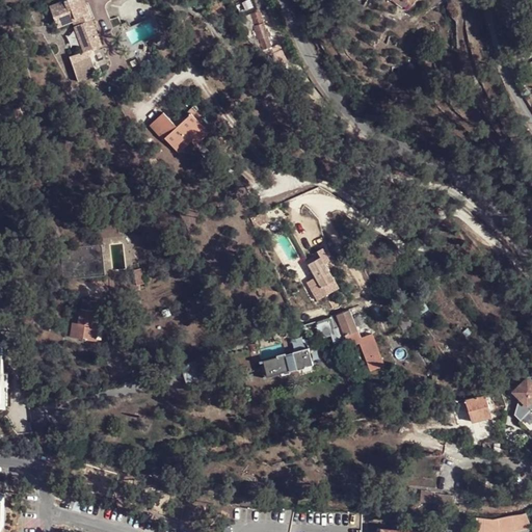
[(100,44),(82,0),(61,0),(49,5),(59,29),(74,24),(84,51),(86,49),(100,44)]
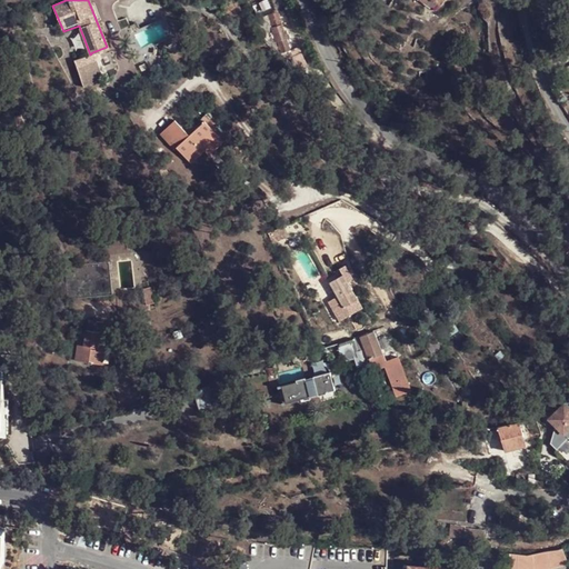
[(436,10),(443,0),(416,0),(428,9),(430,7),(436,10)]
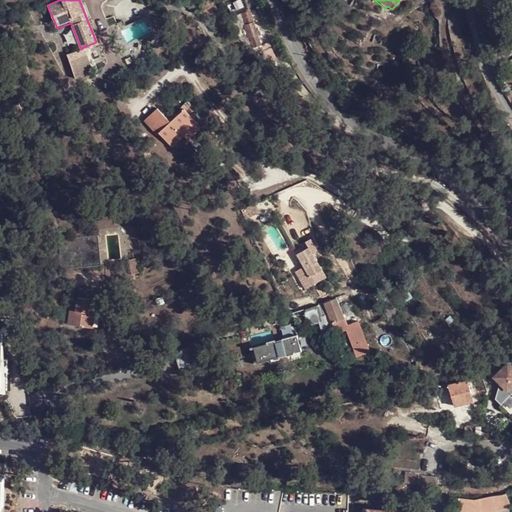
[(251,7),(244,11),(248,20),(247,21),(262,48),(274,41),(272,37),(267,39),(251,7)]
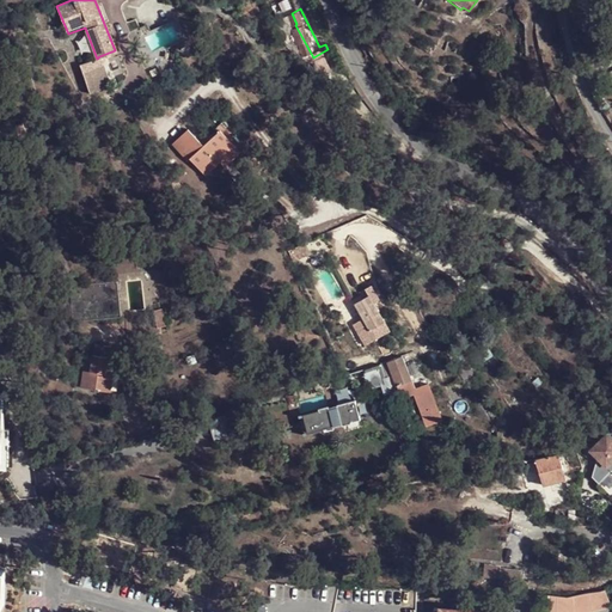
[(150,31),(147,24),(133,30),(144,55),(185,38),(178,19),(150,31)]
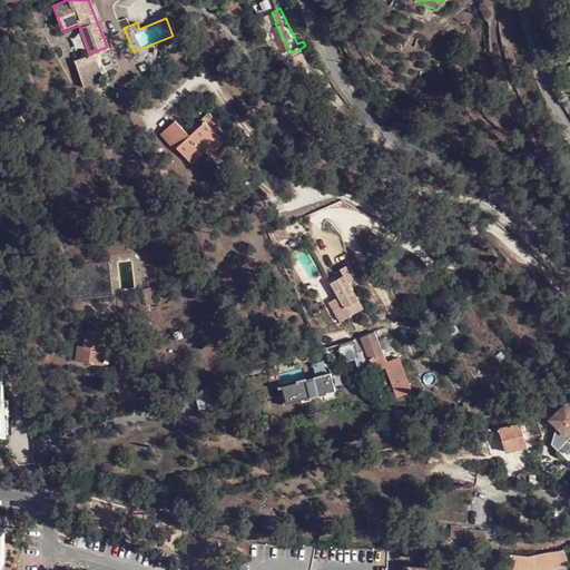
[(90,55),(85,56),(94,79),(101,76),(92,52),(90,55)]
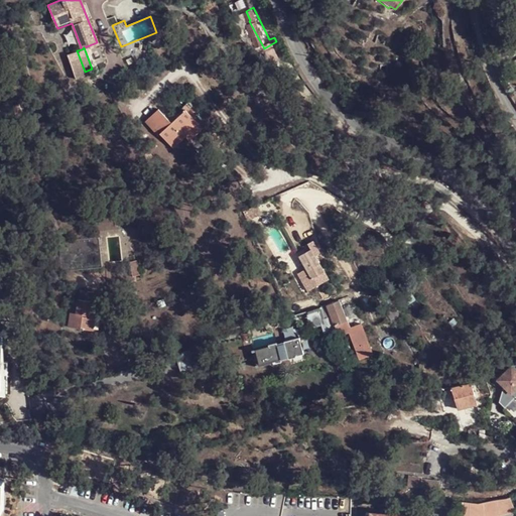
[(77,50),(66,54),(76,79),(86,75),(77,50)]
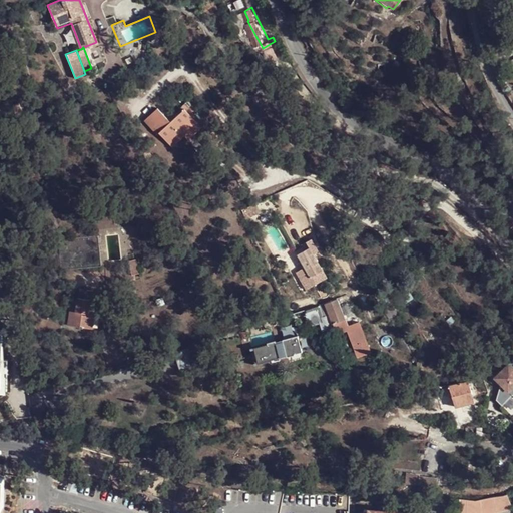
[(186,141),(201,127),(182,107),(168,120),(156,107),(142,120),(156,135),(158,133),(171,147),(183,137),(186,141)]
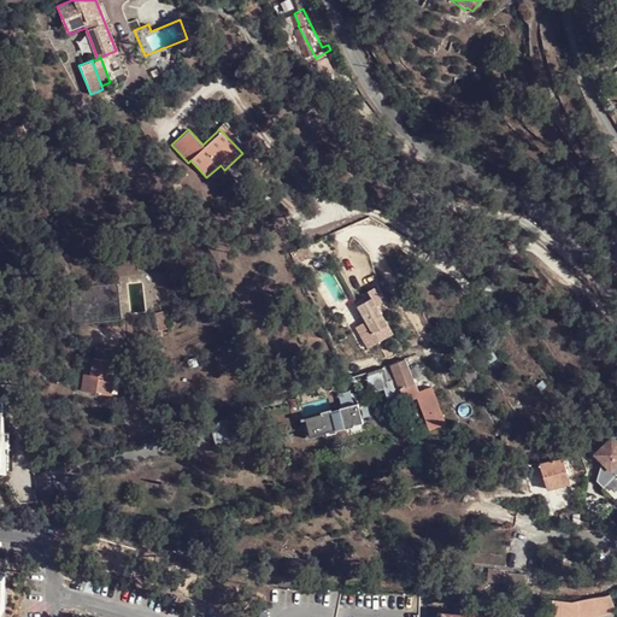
[(127,283),(129,315),(153,313),(152,281),(127,283)]
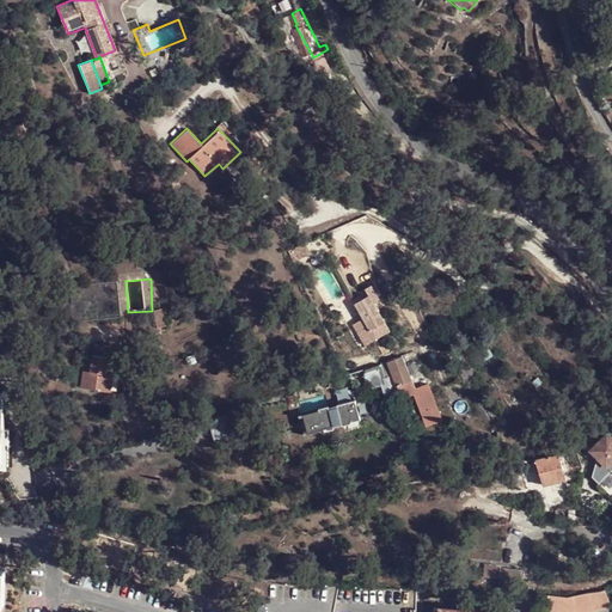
[(384,322),(372,293),(356,300),(369,329),(384,322)]
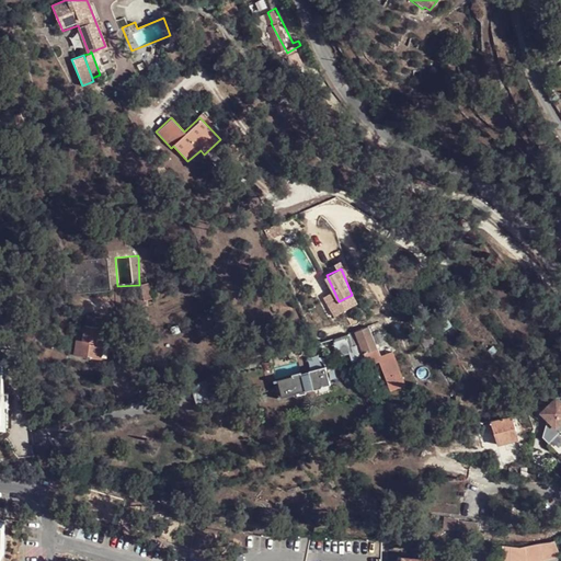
[(541,293),(548,285),(539,277),(538,276),(530,283),(541,293)]
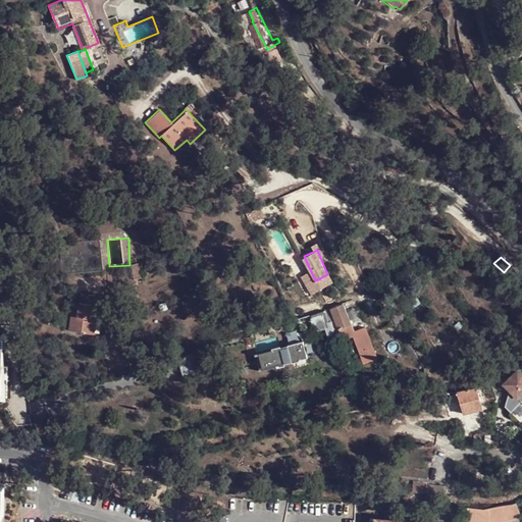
[(145,274),(146,259),(141,258),(136,259),(136,276),(145,274)]
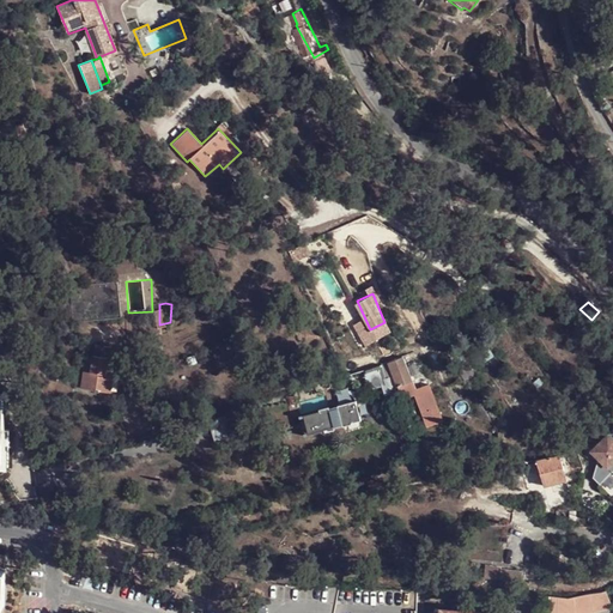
[(95,346),(114,350),(116,339),(97,335),(95,346)]
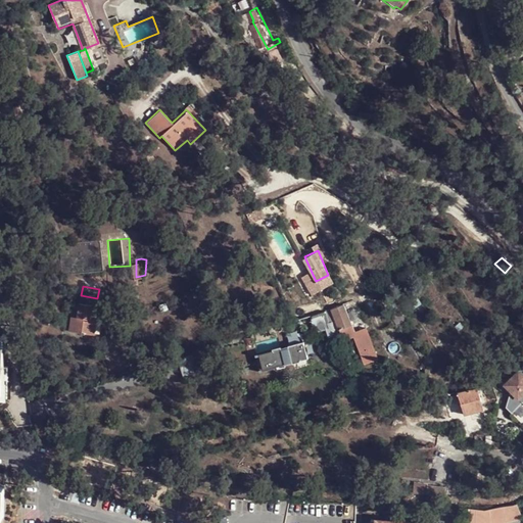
[(93,315),(97,298),(81,295),(80,301),(76,301),(69,326),(93,331),(98,317),(93,315)]
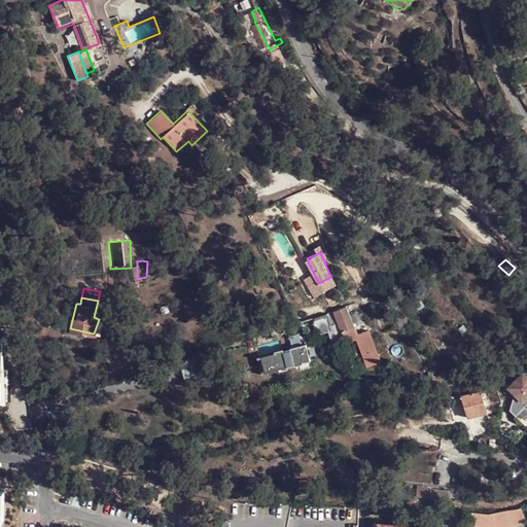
[(344,301),(330,307),(327,309),(334,321),(339,318),(345,327),(343,328),(347,339),(357,335),(370,361),(382,355),(369,324),(357,328),(354,322),(344,301)]
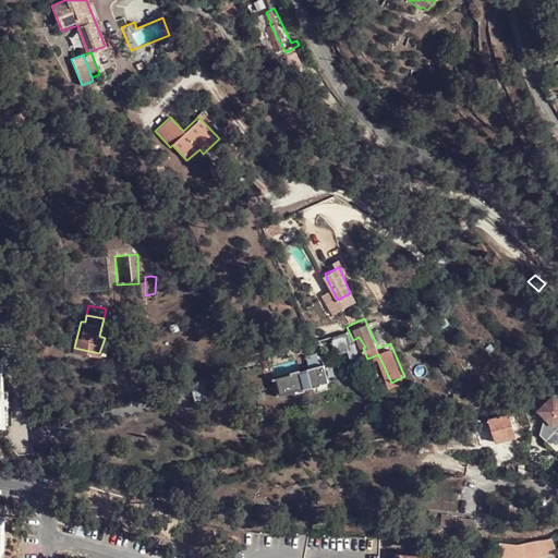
[(347,327),(334,334),(342,352),(355,346),(353,340),(347,327)]
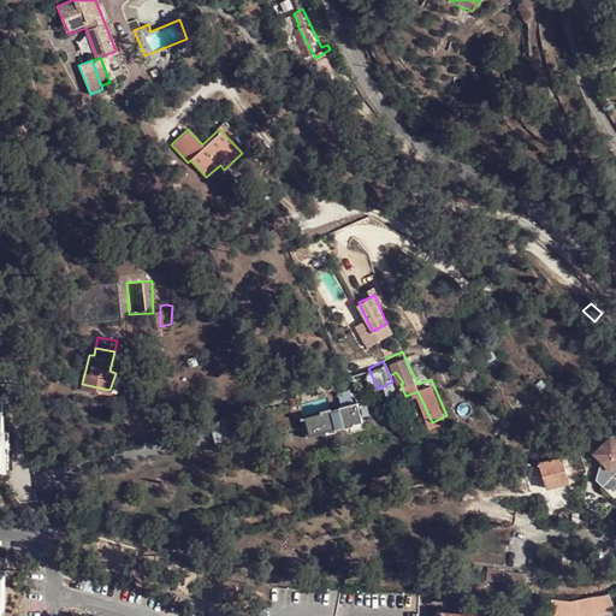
[(467,367),(458,372),(465,384),(474,378),(467,367)]
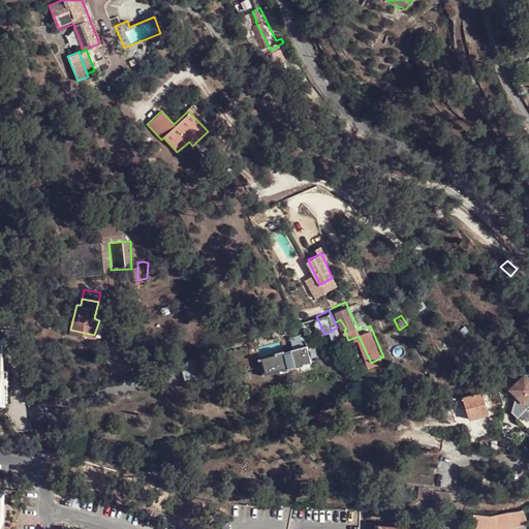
[(337,328),(340,332),(344,330),(346,329),(340,319),(335,322),(337,328)]
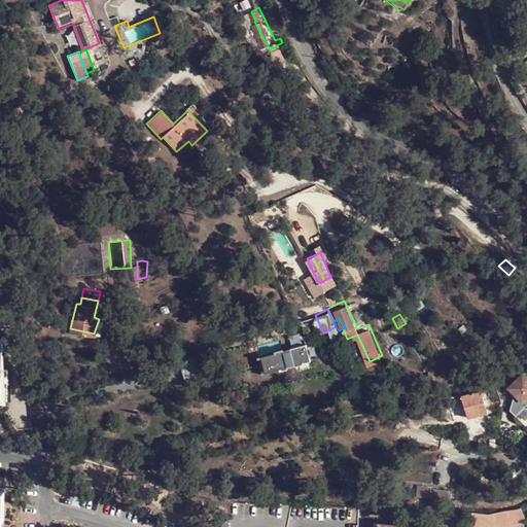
[(95,339),(102,340),(105,325),(98,324),(95,339)]
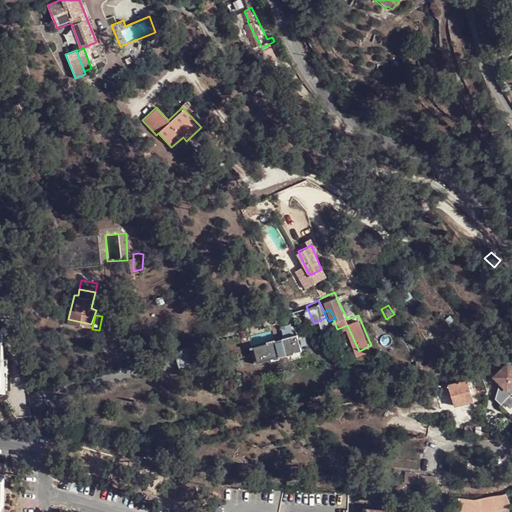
[(317,329),(330,323),(329,321),(326,317),(314,323),(317,329)]
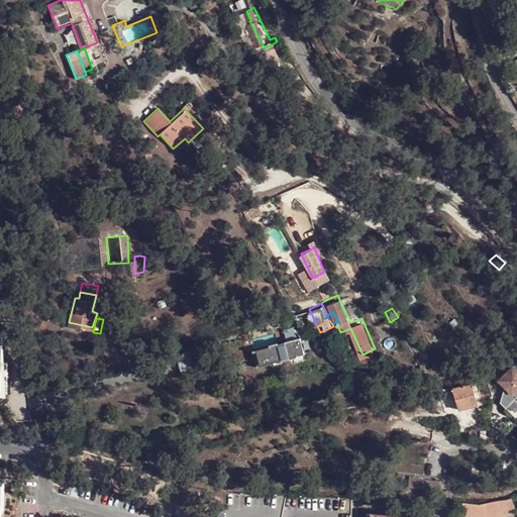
[(8,329),(0,329),(0,393),(10,394),(10,363),(9,345),(8,345),(8,329)]
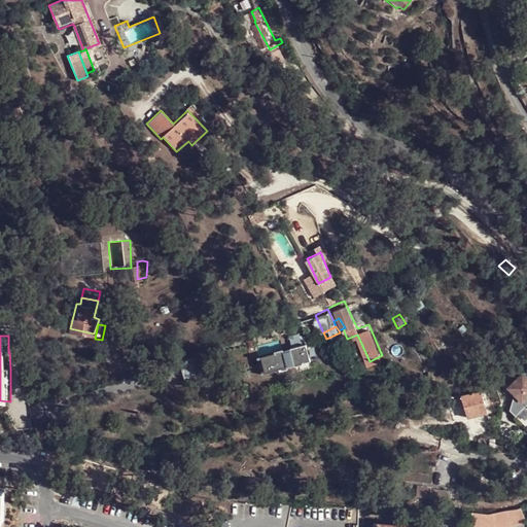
[(316,356),(309,341),(294,347),(294,348),(287,351),(287,349),(267,357),(274,376),(294,367),(293,365),(301,362),(301,364),(309,360),(308,359),(316,356)]
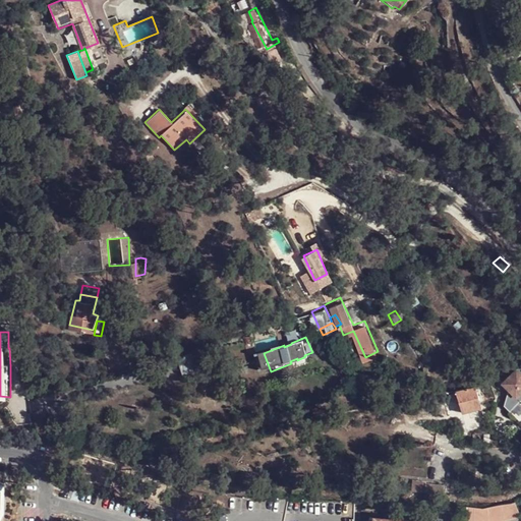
[(264,353),(259,355),(268,372),(271,371),(264,353)]
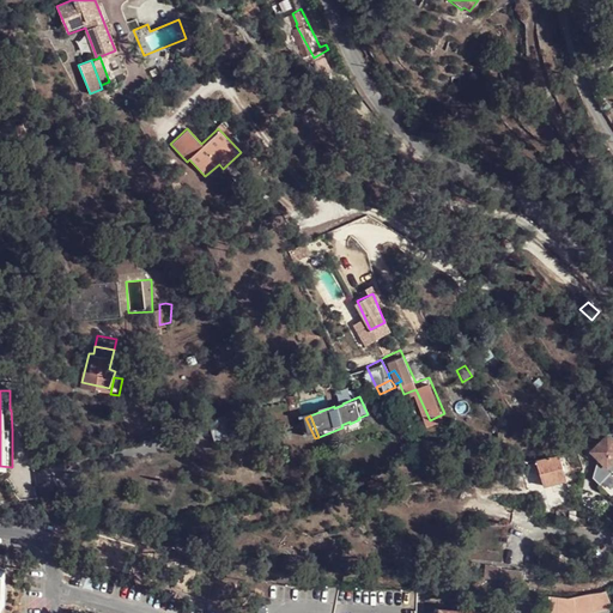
[(566,479),(559,454),(536,460),(545,485),(566,479)]
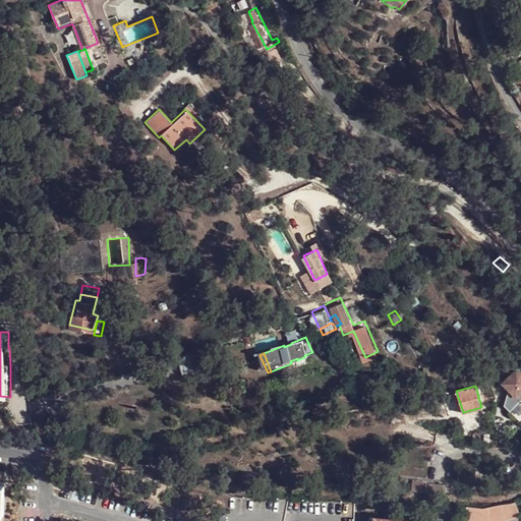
[(0,479),(0,517),(21,519),(22,481),(0,479)]
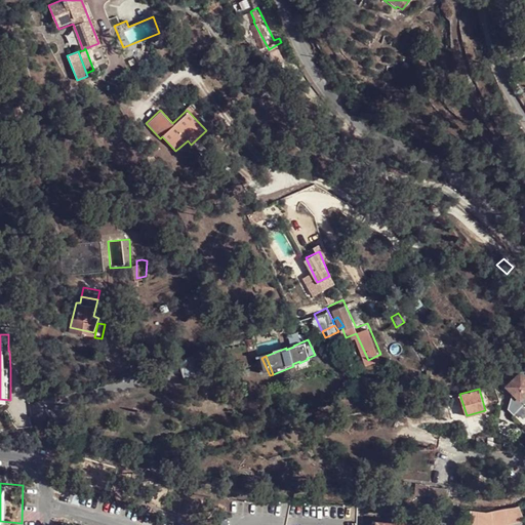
[(201,501),(198,500),(195,513),(206,517),(210,499),(203,497),(201,501)]
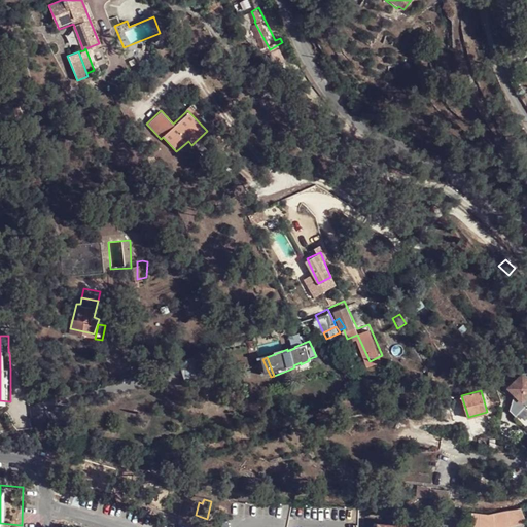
[(472,513),(470,526),(510,526),(526,523),(521,508),(517,510),(488,515),(472,513)]
